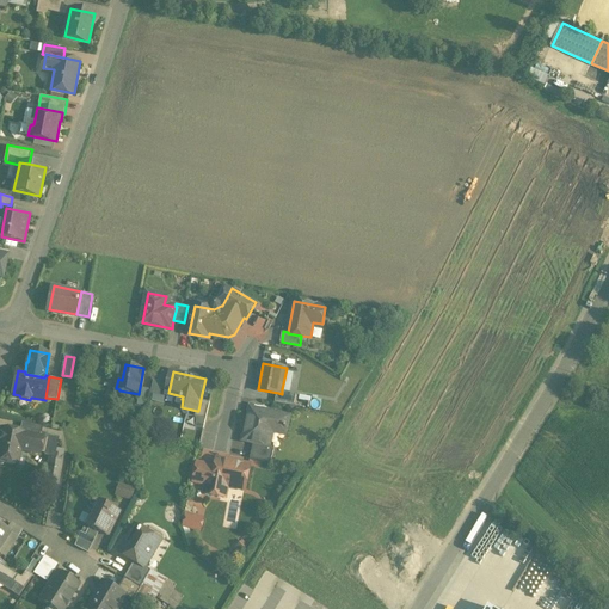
[(300,392),(282,389),(282,394),(278,393),(277,401),(296,405),(300,392)]
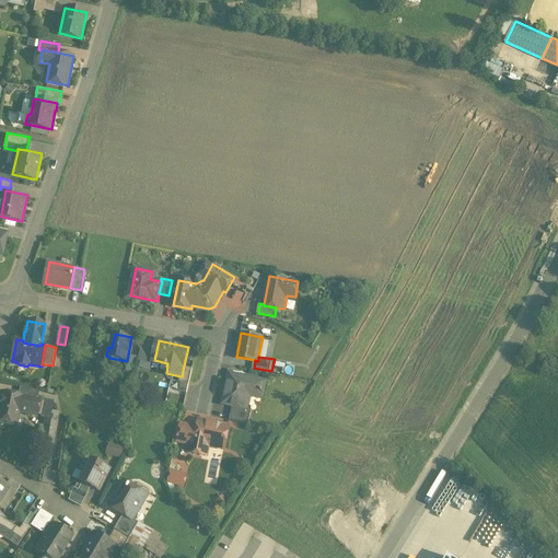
[(194,368),(184,365),(182,376),(181,376),(179,381),(190,383),(194,368)]
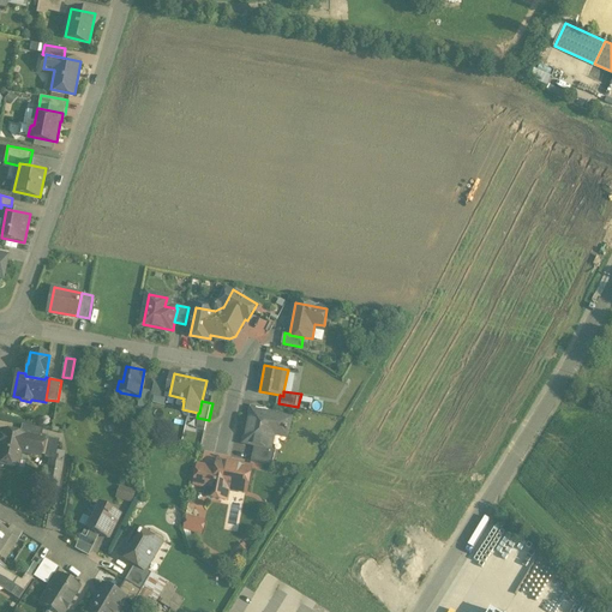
[(293,418),(253,409),(246,442),(257,444),(273,448),(273,447),(276,433),(288,436),(293,418)]
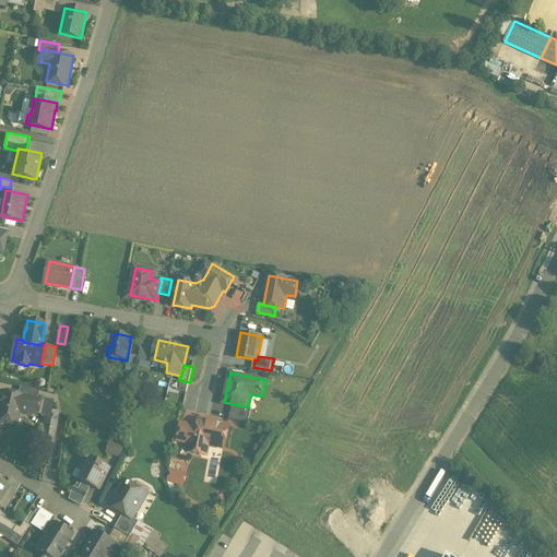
[(40,389),(21,386),(19,395),(28,396),(28,395),(38,398),(40,389)]
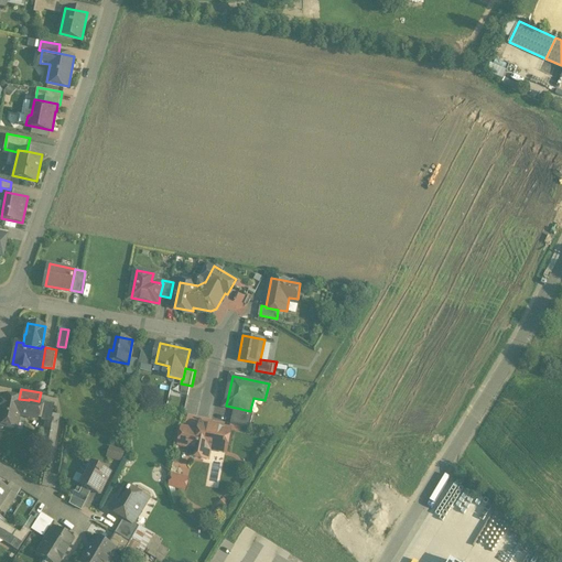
[(19,399),(2,396),(0,407),(0,427),(3,428),(6,425),(17,428),(20,410),(22,410),(22,411),(26,411),(29,400),(19,399)]
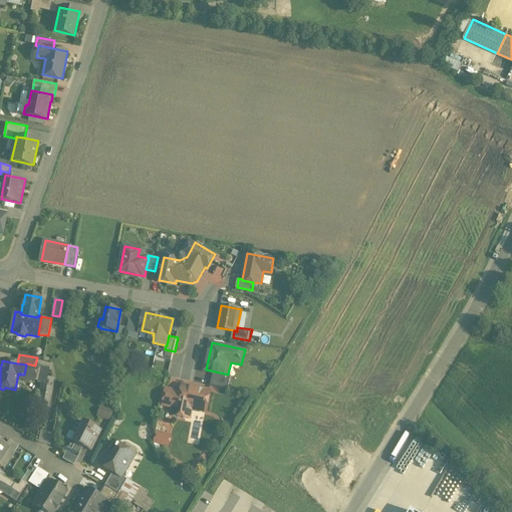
[(35,365),(26,363),(26,364),(24,374),(42,382),(41,385),(48,386),(49,380),(47,379),(50,368),(35,365)]
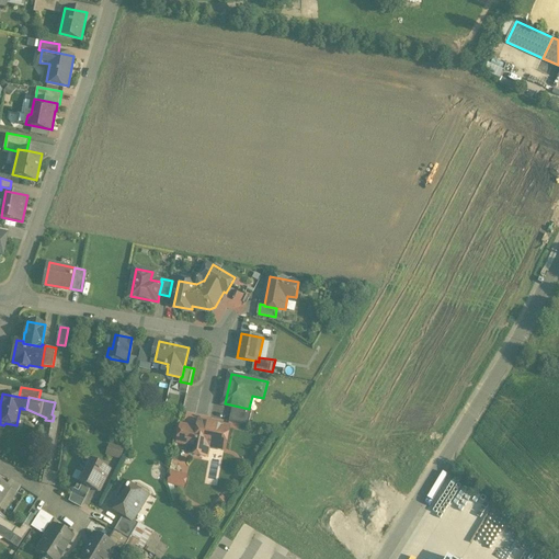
[(249,409),(235,406),(231,420),(250,424),(253,409),(249,408),(249,409)]
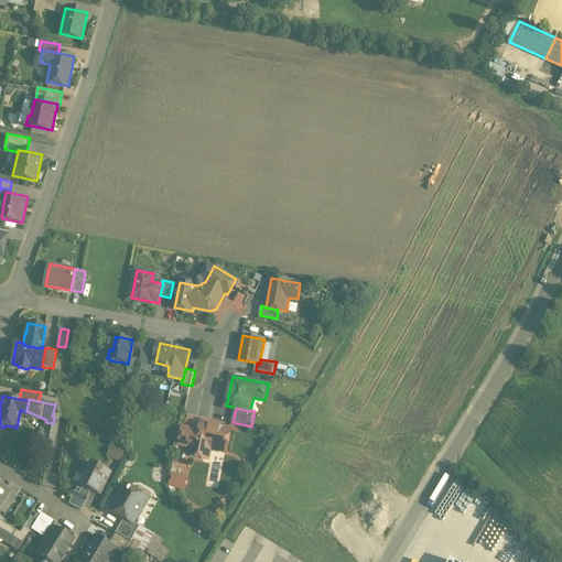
[(53,423),(45,422),(44,431),(49,432),(46,444),(55,445),(58,424),(53,423)]
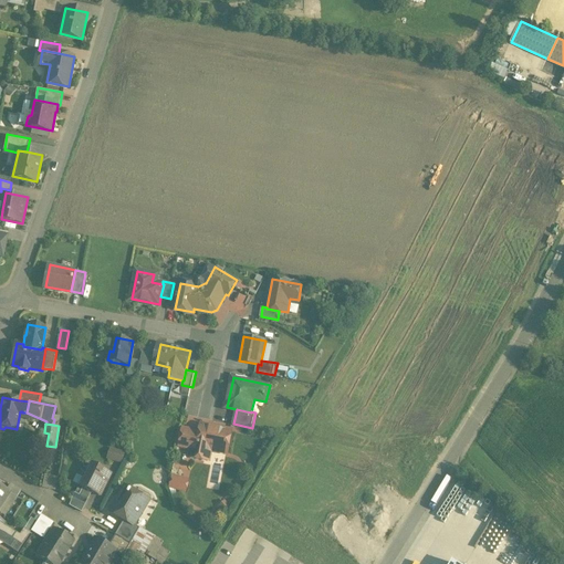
[(231,430),(202,425),(201,431),(199,444),(195,444),(194,448),(191,457),(209,460),(211,449),(228,452),(231,430)]
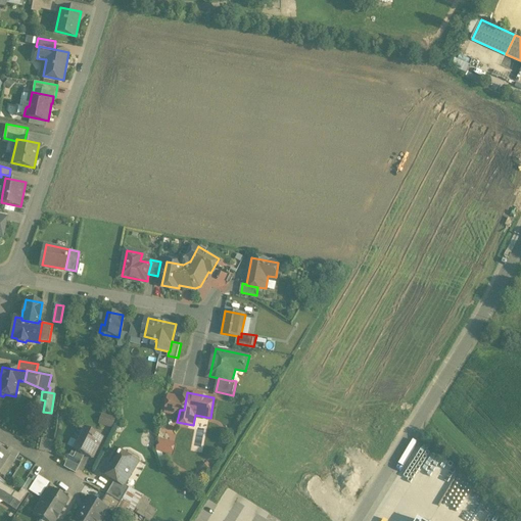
[(186,398),(171,395),(168,412),(179,414),(180,410),(184,410),(186,398)]
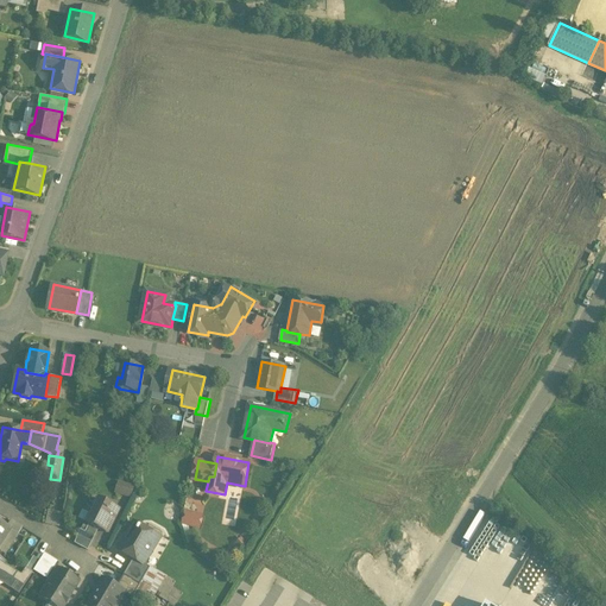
[(120,491),(136,497),(140,485),(124,479),(120,491)]
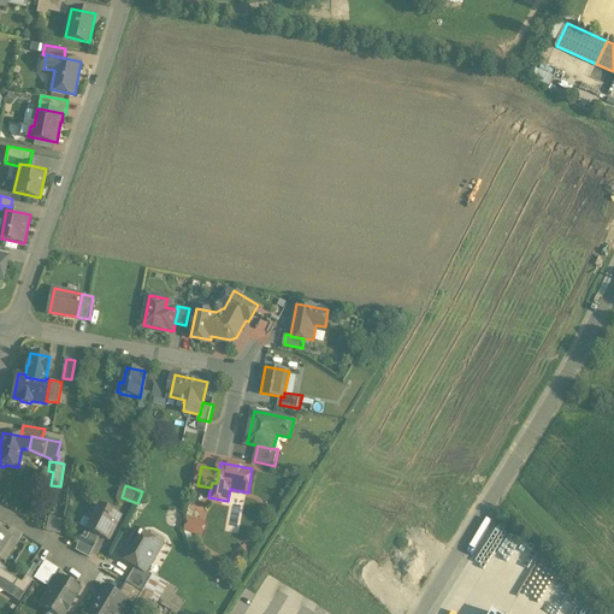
[(120,514),(101,505),(89,530),(92,531),(101,535),(108,539),(120,514)]
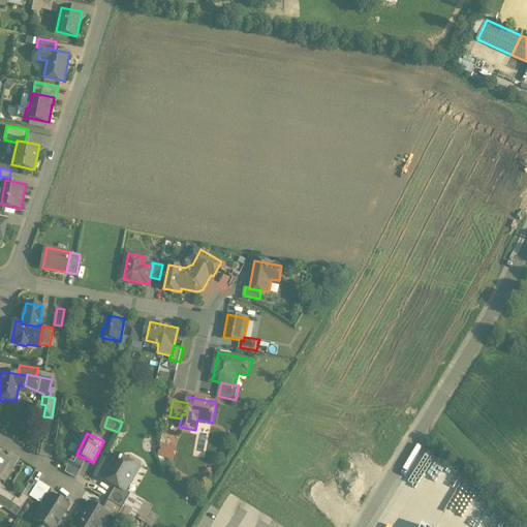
[(179,458),(182,446),(165,441),(161,453),(179,458)]
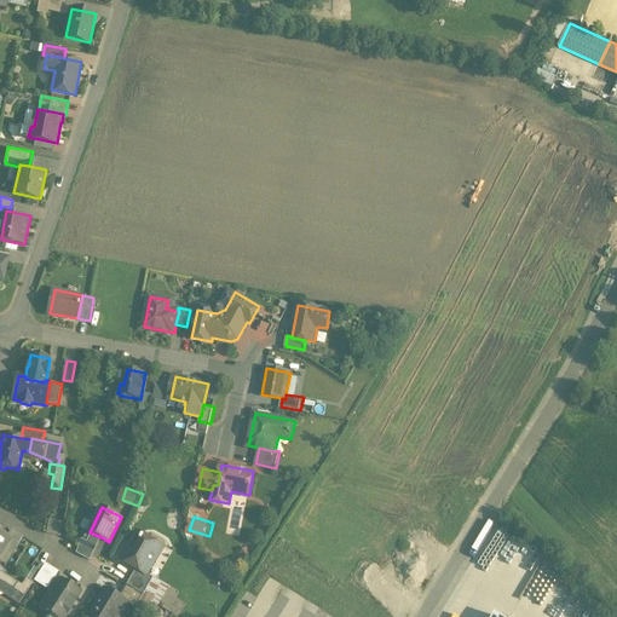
[(64,520),(51,518),(48,532),(63,535),(64,520)]
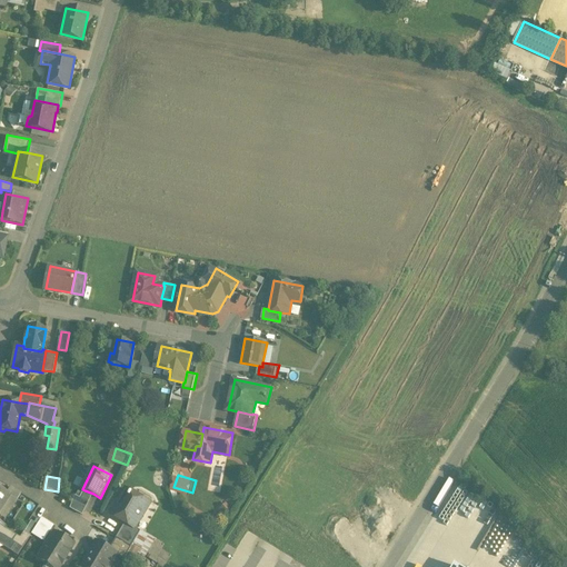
[(0,511),(10,497),(0,490),(0,511)]
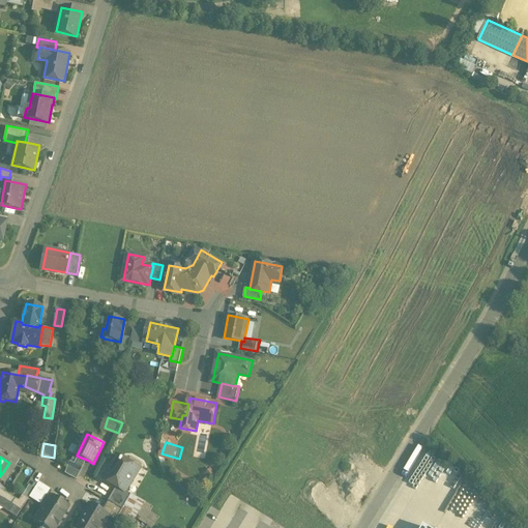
[(78,478),(87,460),(79,457),(75,465),(70,463),(66,472),(78,478)]
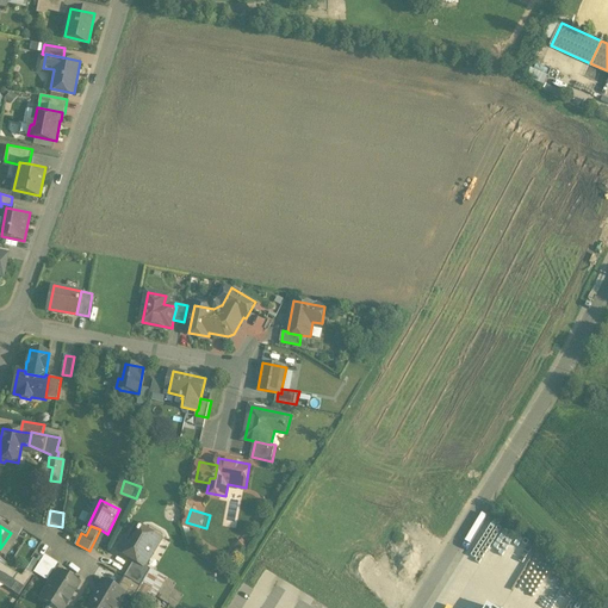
[(142,528),(131,546),(125,543),(121,552),(136,560),(141,563),(138,568),(143,570),(146,565),(161,539),(142,528)]
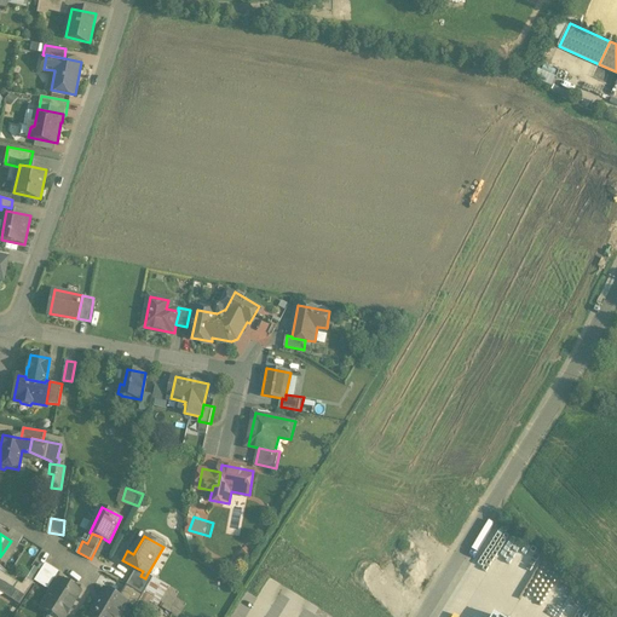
[(145,578),(140,576),(143,571),(138,569),(128,586),(144,595),(155,578),(148,574),(145,578)]
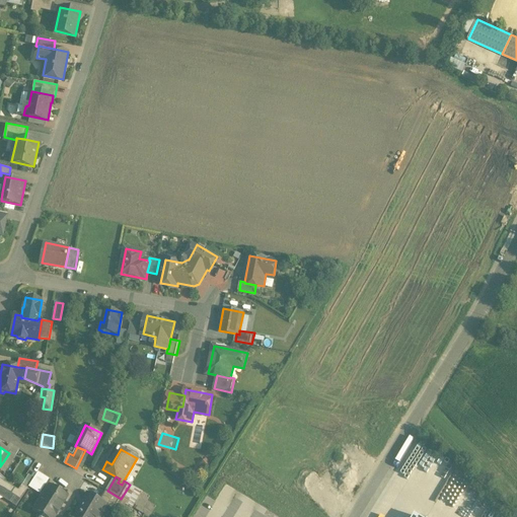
[(19,490),(1,477),(0,477),(0,485),(11,493),(15,495),(19,490)]
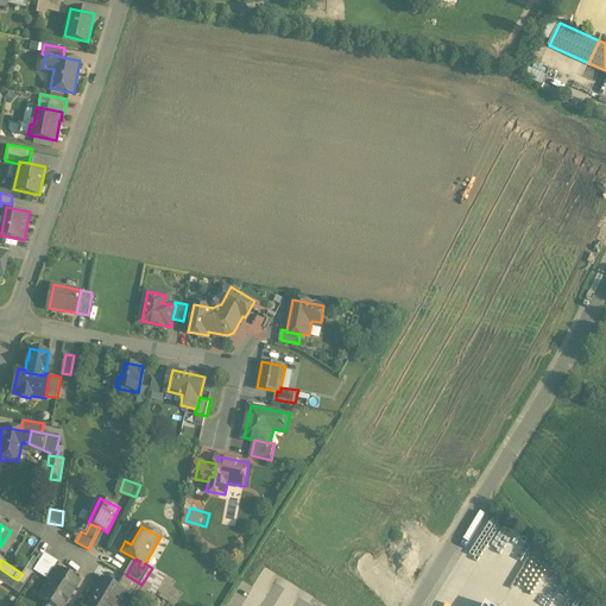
[(23,574),(18,580),(25,585),(33,572),(27,567),(23,574)]
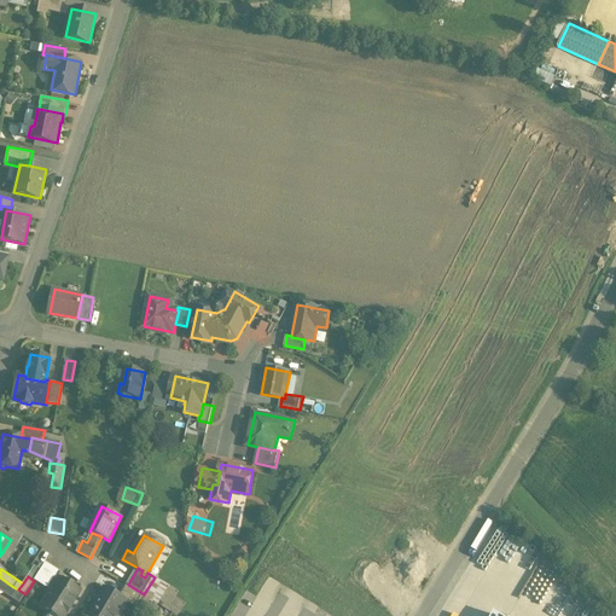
[(18,590),(13,587),(0,577),(0,588),(21,603),(25,594),(18,590)]
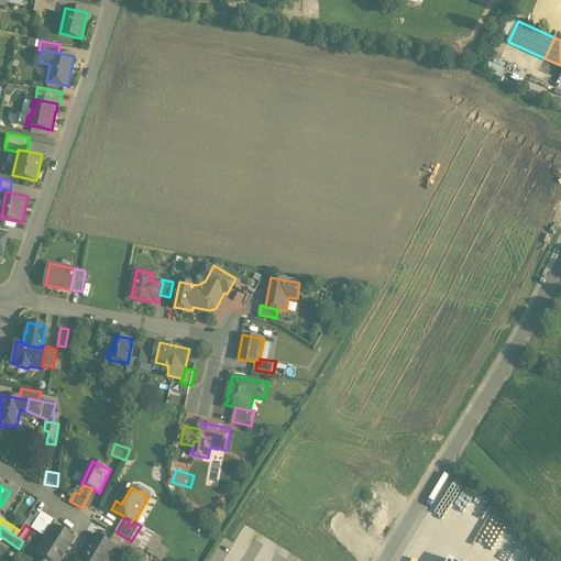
[(59,560),(74,539),(56,528),(54,532),(52,530),(37,552),(46,558),(47,558),(52,560),(59,560)]
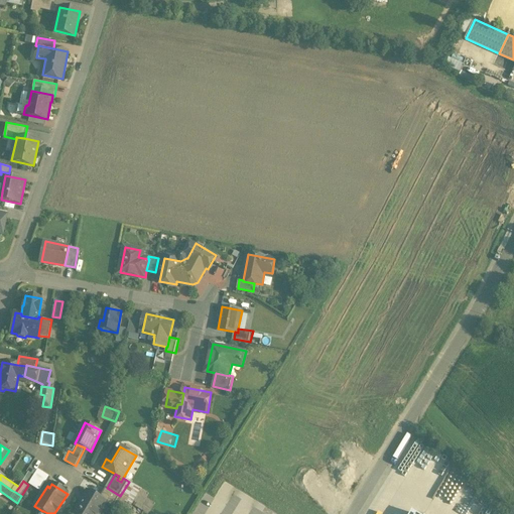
[(120,496),(107,488),(101,498),(107,502),(107,503),(114,507),(120,496)]
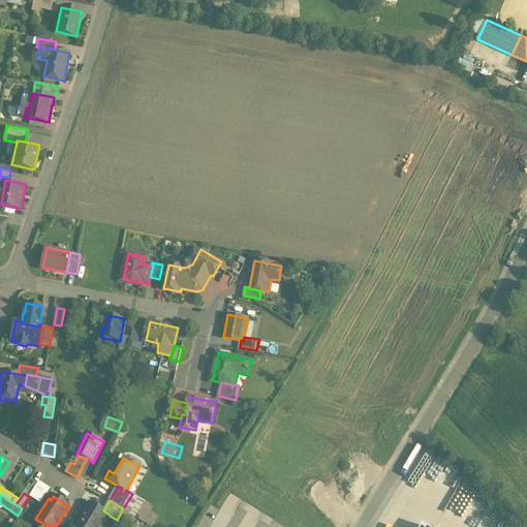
[(91,504),(81,520),(80,519),(74,526),(101,526),(110,516),(110,515),(103,510),(90,502),(89,503),(91,504)]
